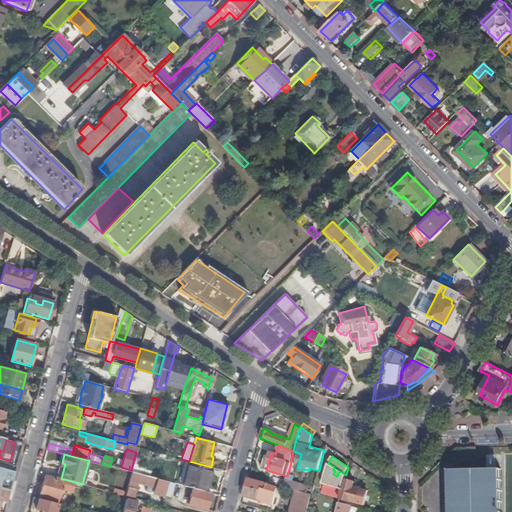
[(192,488),(205,492),(211,469),(188,463),(182,485),(192,488)]
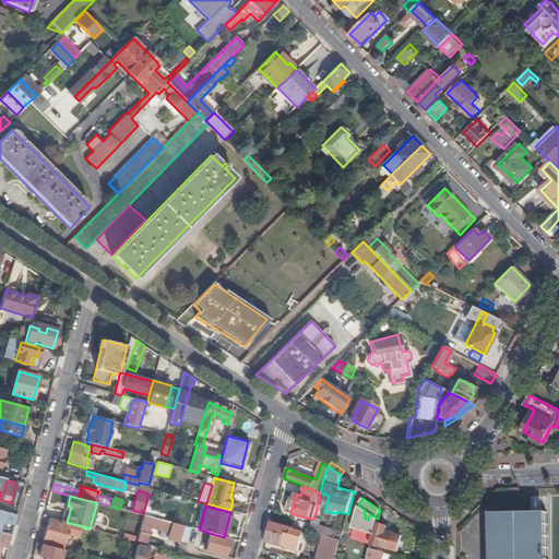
[(0,532),(11,535),(14,523),(16,514),(0,510),(0,532)]
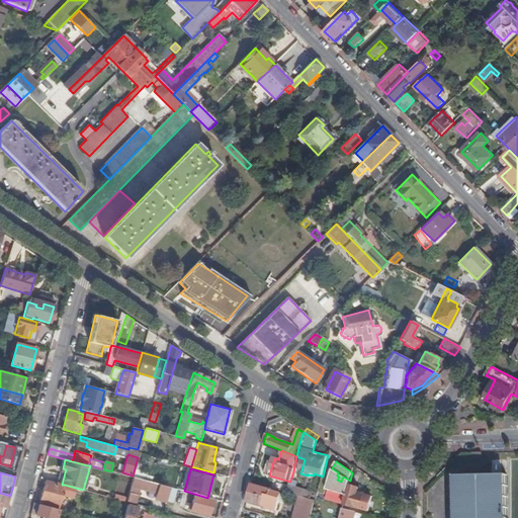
[(509,517),(509,476),(455,477),(455,517),(509,517)]
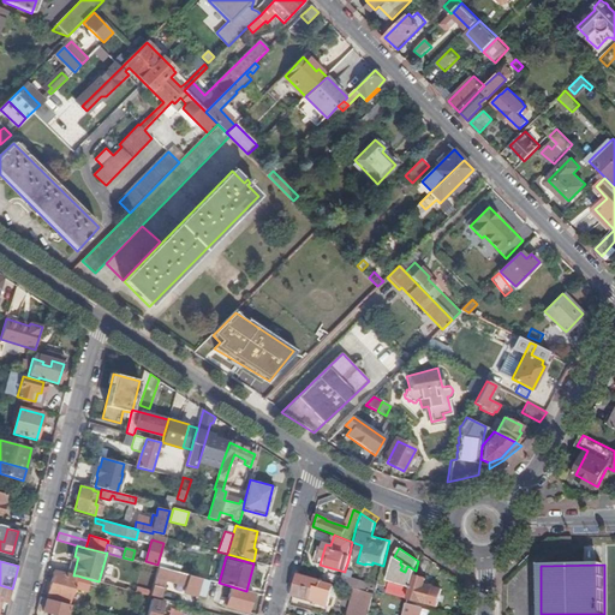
[(150,596),(160,598),(163,587),(161,587),(163,580),(186,586),(184,593),(197,597),(202,579),(159,567),(150,596)]
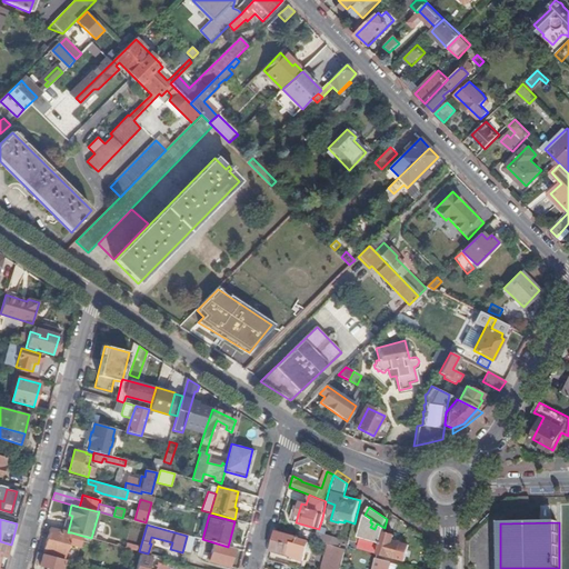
[(316,540),(329,545),(331,546),(333,538),(327,536),(328,530),(319,528),(319,529),(316,540)]
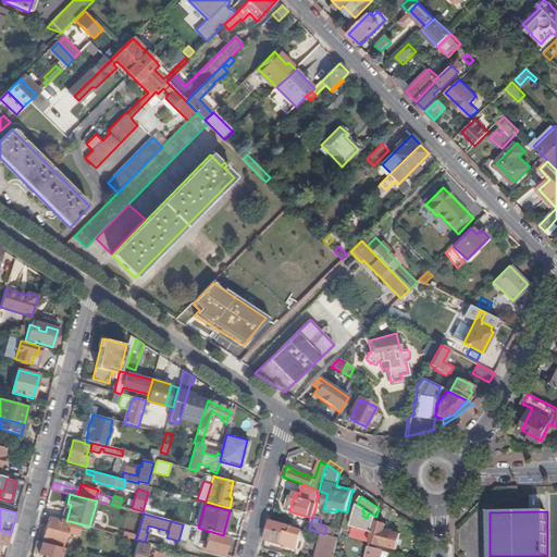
[(49,518),(42,542),(62,547),(66,532),(78,534),(81,524),(70,521),(69,523),(49,518)]
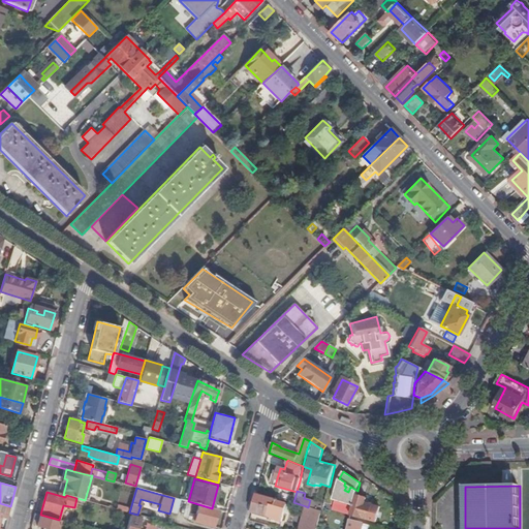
[(269,516),(268,519),(282,522),(286,504),(276,501),(277,499),(257,494),(255,503),(271,507),(269,516)]
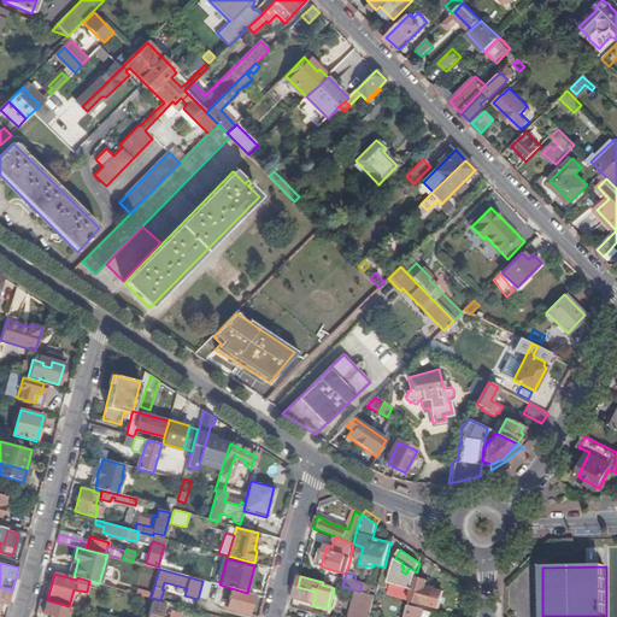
[(428,582),(416,579),(413,586),(412,591),(410,601),(430,606),(435,589),(427,587),(428,582)]
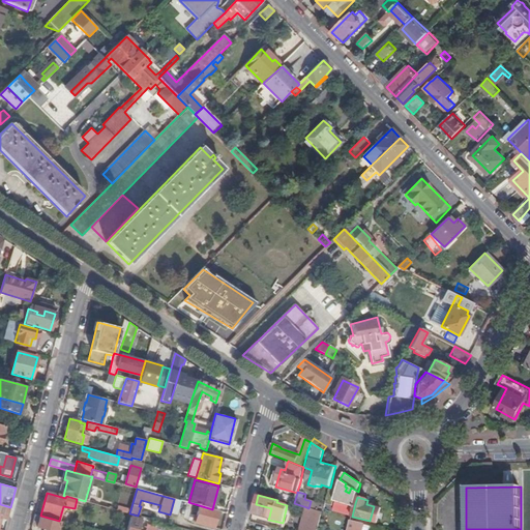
[(342,502),(354,507),(355,503),(343,498),(342,502)]
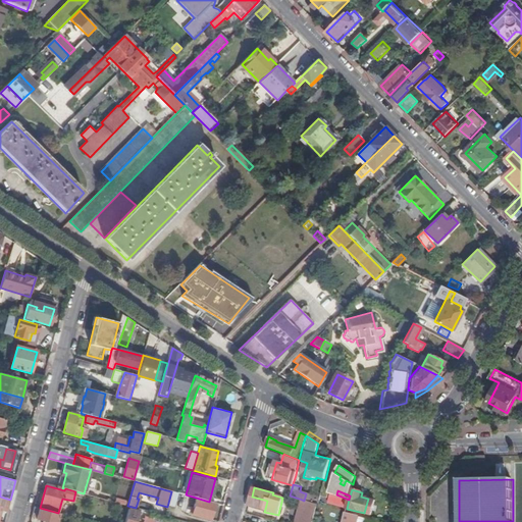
[(0,516),(5,518),(7,510),(10,500),(0,497),(0,516)]
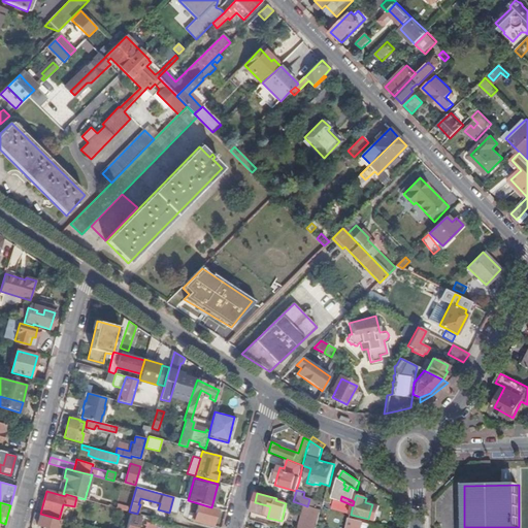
[(254,506),(253,510),(268,515),(270,506),(255,502),(254,506)]
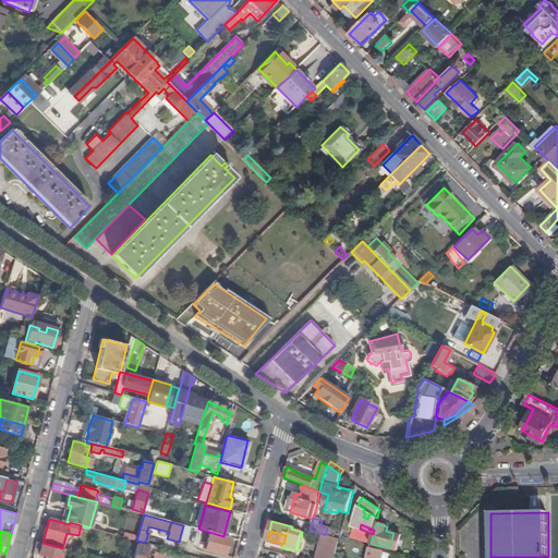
[(225,556),(230,537),(223,536),(209,532),(207,543),(204,542),(203,545),(206,546),(205,550),(225,556)]
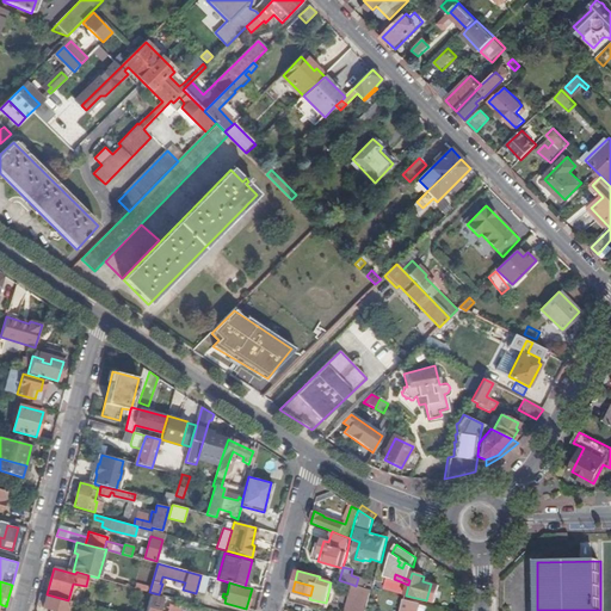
[(353,585),(346,610),(366,610),(372,591),(368,590),(356,586),(353,585)]
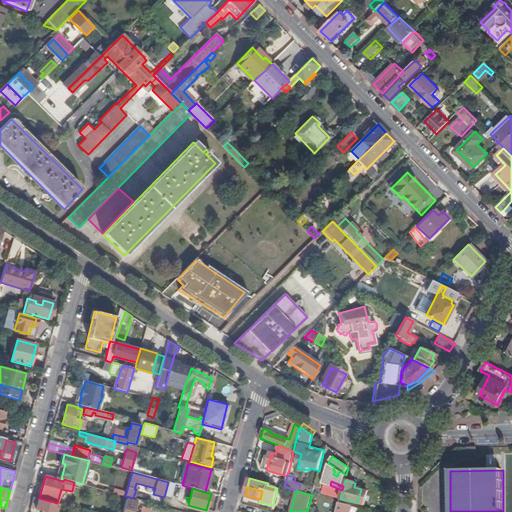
[(55,511),(58,504),(57,503),(39,498),(34,497),(31,508),(42,511),(41,511),(55,511)]
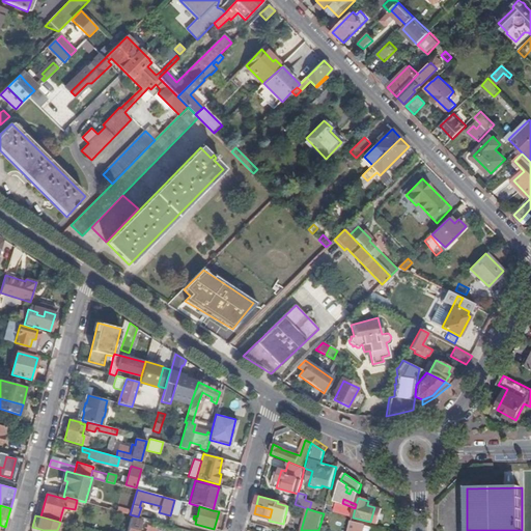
[(138,530),(141,521),(131,519),(127,530),(138,530)]
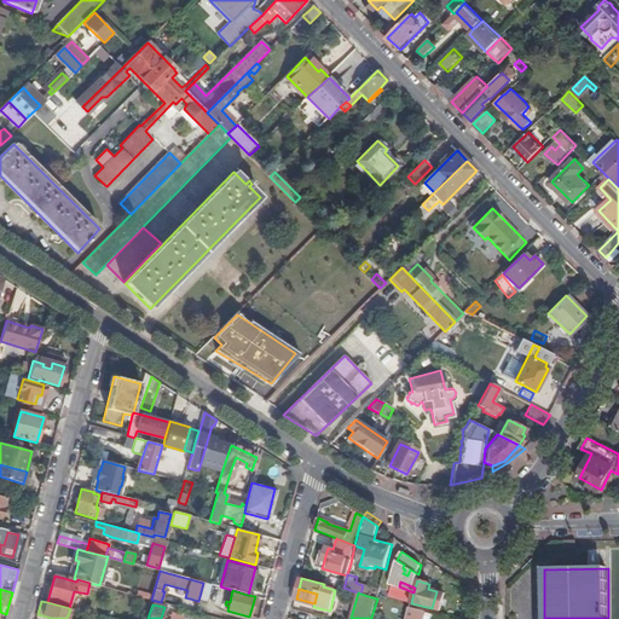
[(424,613),(426,612),(409,607),(405,618),(434,618),(435,615),(424,613)]
